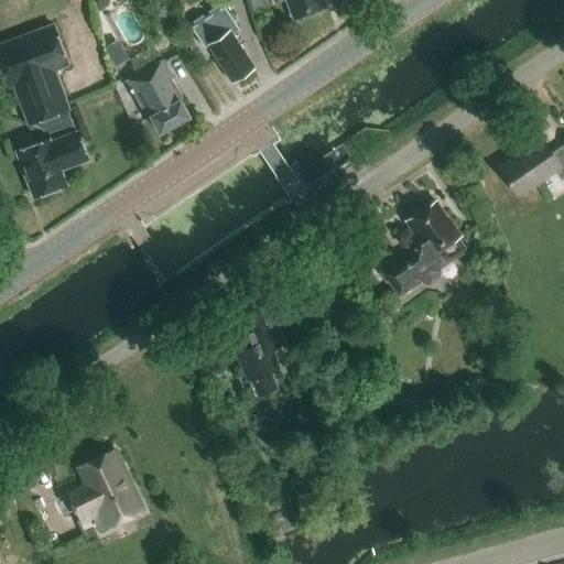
[(286,0),(294,18),(324,6),(322,0),(286,0)]
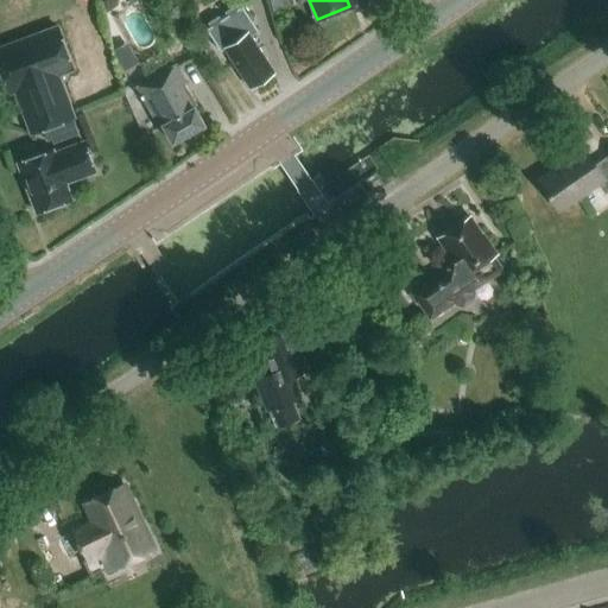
[(251,86),(257,82),(259,82),(266,77),(266,75),(272,71),(263,57),(265,56),(251,35),(257,31),(241,5),(236,8),(234,5),(208,21),(210,25),(206,27),(220,50),(223,48),(233,63),(235,62),(251,86)]
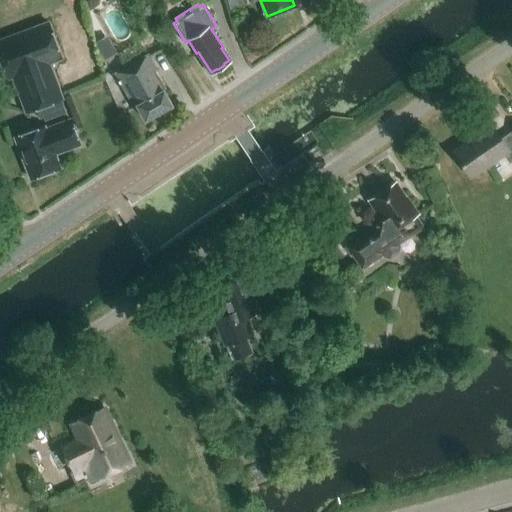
[(63,58),(49,20),(0,38),(0,53),(9,78),(14,76),(27,111),(63,98),(50,63),(63,58)]
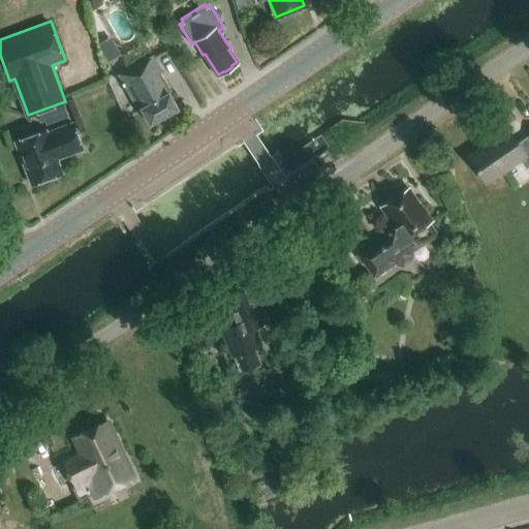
[(149,124),(177,109),(168,93),(170,92),(166,84),(168,83),(153,56),(119,75),(137,111),(141,109),(149,124)]
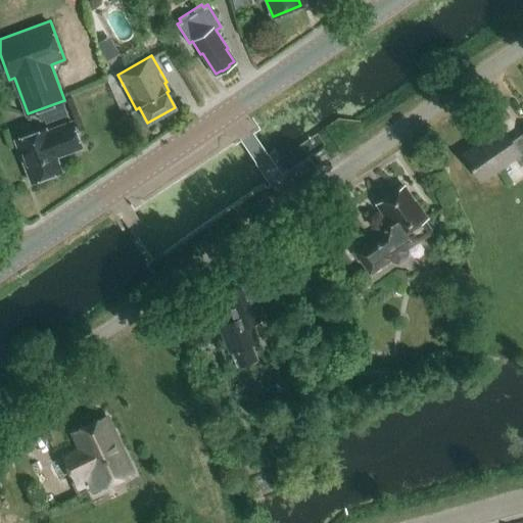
[(30,183),(60,171),(55,157),(81,148),(70,122),(46,132),(45,129),(14,140),(30,183)]
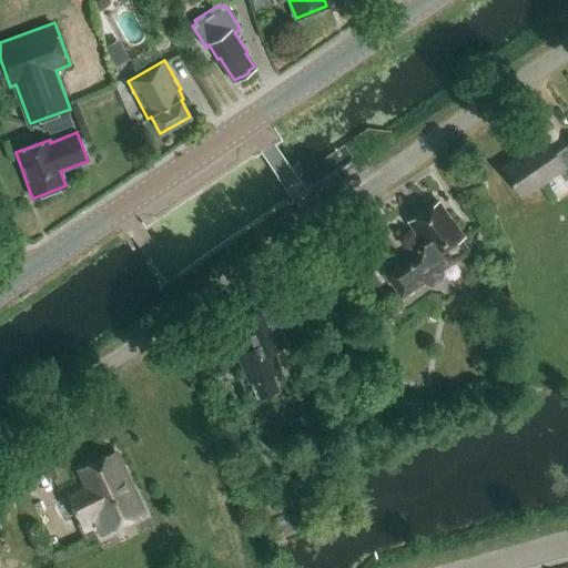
[(501,168),(521,196),(558,171),(564,181),(567,176),(567,144),(566,146),(567,146),(556,154),(543,135),(524,149),(525,152),(501,168)]
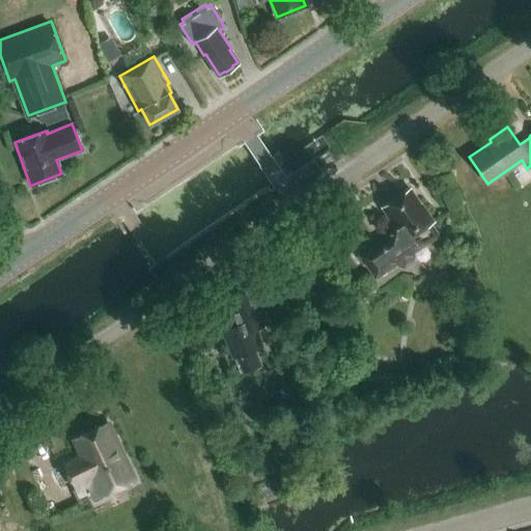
[(291,173),(300,186),(320,172),(314,163),(312,159),(308,162),(309,162),(291,173)]
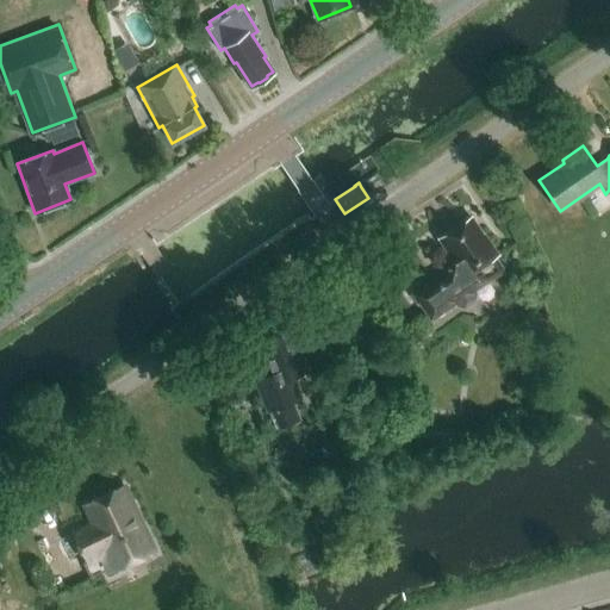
[(475,293),(474,291),(502,272),(492,257),(497,254),(484,236),(483,237),(470,218),(440,238),(452,256),(448,257),(444,274),(415,294),(430,317),(454,302),(456,306),(462,307),(474,299),(475,293)]
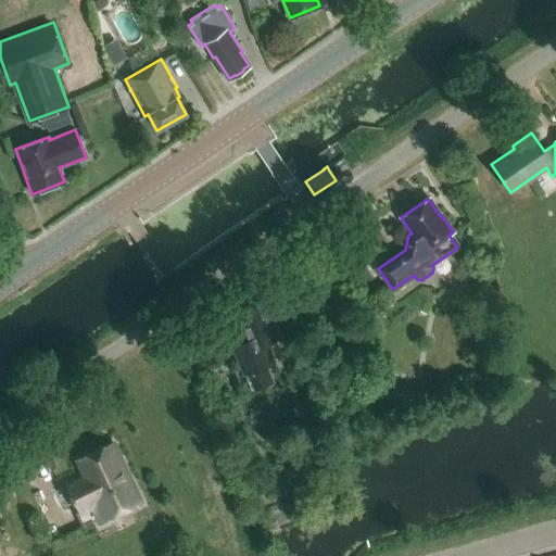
[(244,375),(251,391),(273,382),(264,361),(272,357),(266,343),(280,338),(264,299),(232,312),(244,341),(230,348),(242,376),(244,375)]
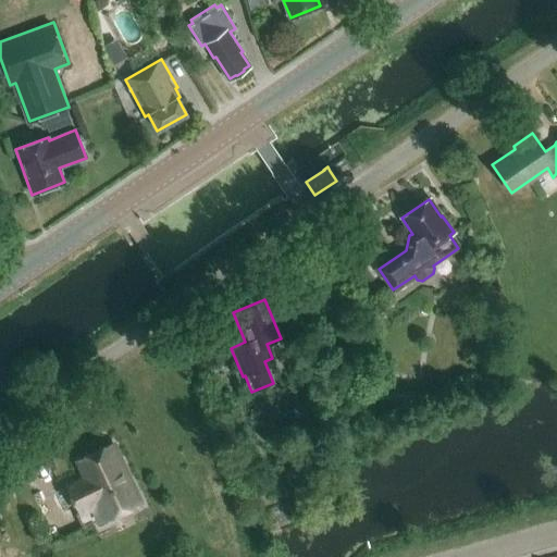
[(140,503),(128,478),(112,444),(76,460),(85,479),(84,482),(79,481),(66,486),(79,514),(81,512),(79,509),(93,504),(100,521),(140,503)]
